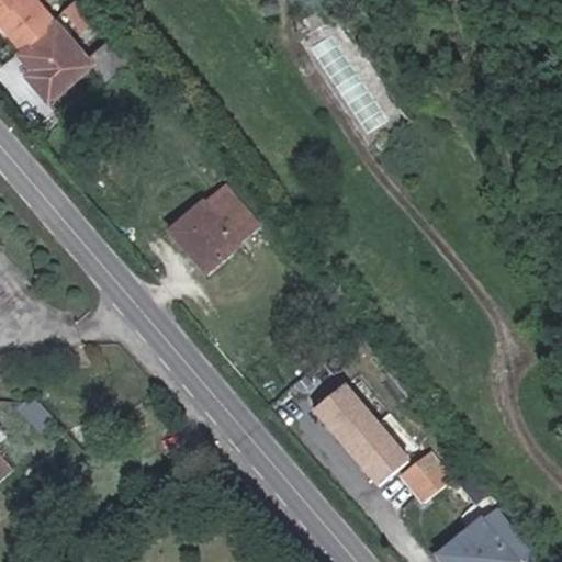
[(0,0),(0,20),(6,15),(31,46),(62,22),(44,0),(0,0)]
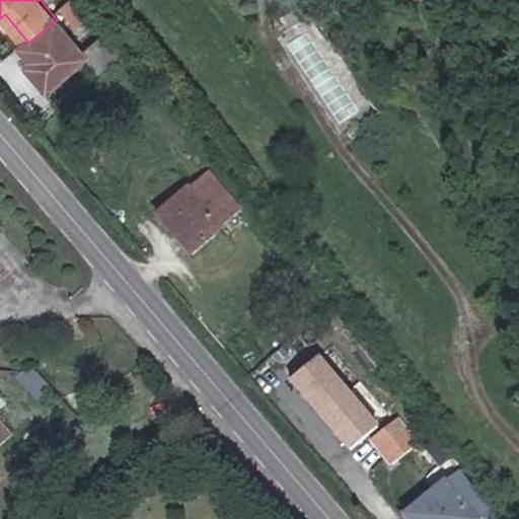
[(95,23),(79,3),(69,11),(85,31),(95,23)]
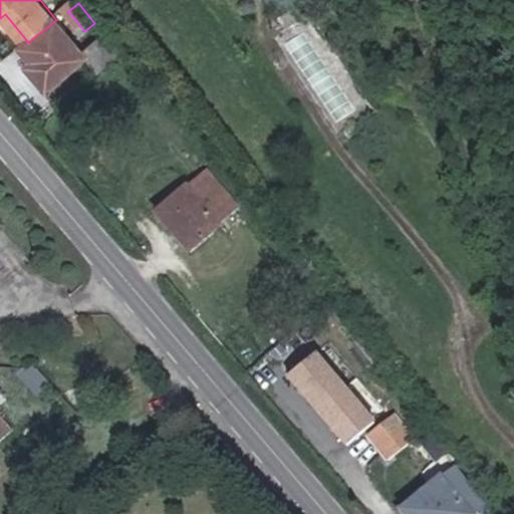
[(28,42),(25,45),(36,59),(28,65),(48,90),(87,58),(97,70),(119,52),(105,34),(83,52),(56,20),(28,42)]
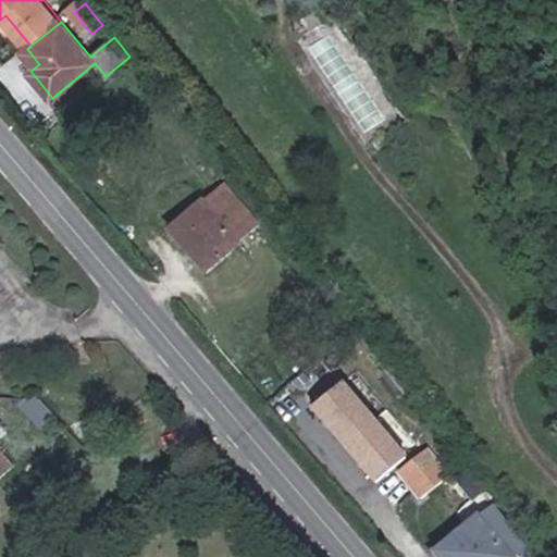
[(208,198),(174,225),(209,267),(244,239),(234,226),(252,212),(230,183),(209,199),(208,198)]
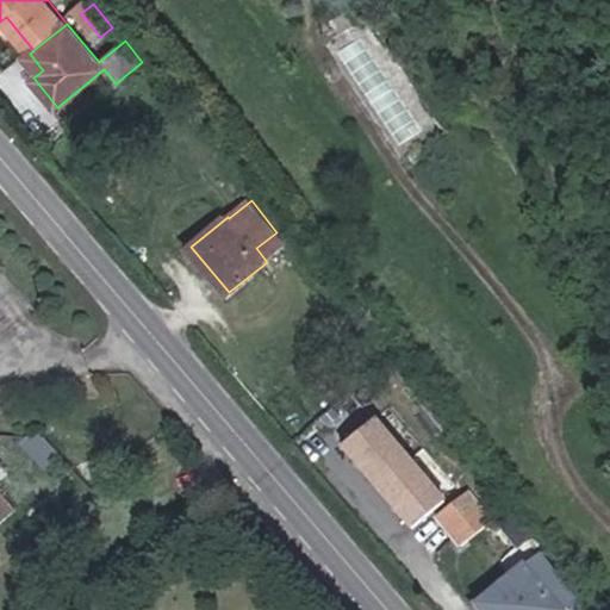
[(411,528),(448,497),(373,414),(337,444),(411,528)]
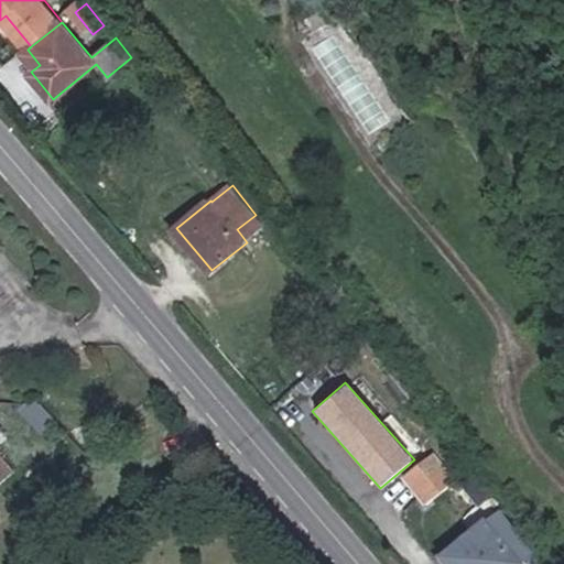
[(20,466),(0,444),(0,484),(0,485),(20,466)]
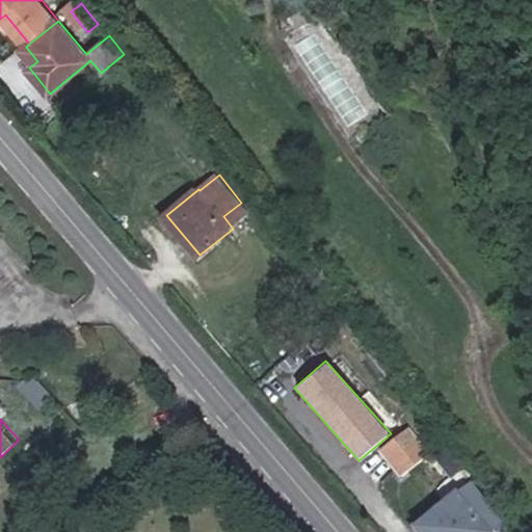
[(399,476),(432,453),(410,423),(378,446),(399,476)]
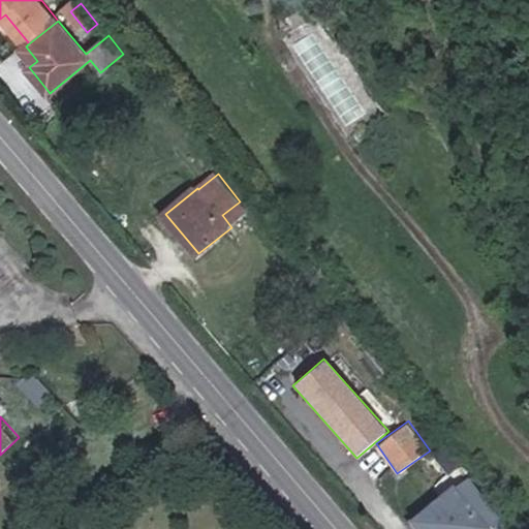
[(491,528),(498,524),(463,483),(419,519),(427,528),(491,528)]
